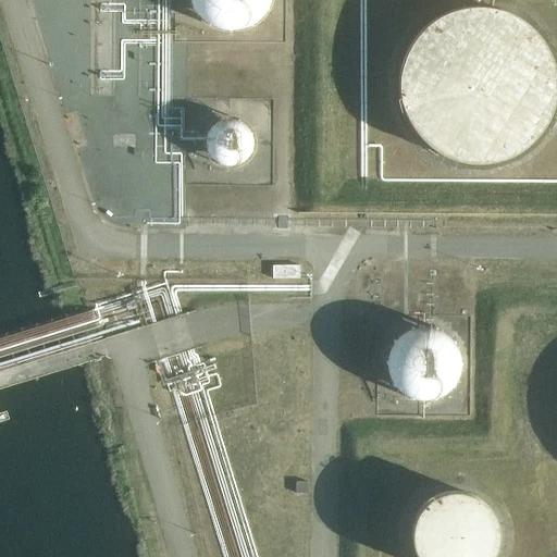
[(271,0),(190,0),(192,3),(193,5),(194,9),(197,13),(199,15),(201,17),(203,20),(208,23),(211,25),(215,27),(219,28),(222,29),(227,29),(231,31),(234,29),(237,29),(243,28),(246,27),(249,26),(254,24),(256,22),(260,19),(262,16),(264,13),(268,9),(270,4),(271,1),(271,0)]
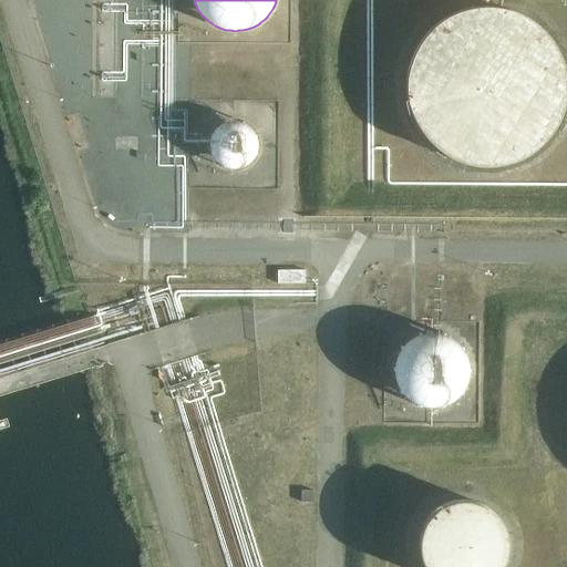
[(566,88),(566,85),(566,82),(566,78),(566,73),(565,68),(564,63),(563,61),(562,59),(560,54),(558,50),(556,47),(552,40),(550,38),(547,34),(543,29),(537,24),(532,20),(528,18),(524,16),(517,12),(511,10),(506,9),(502,8),(496,7),(492,7),(487,7),(480,7),(473,8),(468,9),(464,10),(457,12),(451,14),(444,19),(439,22),(435,26),(431,29),(426,33),(423,38),(421,41),(416,48),(413,53),(412,58),(410,62),(409,66),(409,70),(408,74),(408,76),(406,81),(406,85),(406,91),(406,95),(408,100),(408,102),(409,107),(410,110),(412,116),(415,123),(418,126),(420,131),(424,136),(428,140),(431,144),(435,148),(441,153),(445,155),(450,157),(456,161),(461,162),(465,164),(472,165),(478,166),(484,166),(488,166),(495,166),(503,165),(509,163),(514,162),(518,161),(523,158),(527,156),(533,152),(538,147),(544,143),(548,137),(552,134),(554,130),(557,124),(559,120),(562,115),(563,111),(565,106),(565,104),(566,99),(566,94),(566,92),(566,88)]
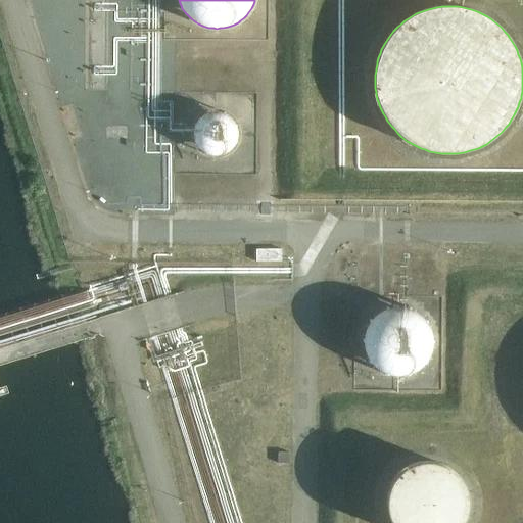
[(198,120),(197,121),(196,123),(195,125),(194,127),(194,128),(193,131),(193,133),(193,135),(193,138),(194,140),(194,142),(195,144),(197,146),(198,148),(200,150),(201,151),(204,153),(207,154),(209,155),(212,156),(216,156),(218,156),(220,155),(222,155),(225,154),(227,153),(229,152),(231,150),(233,148),(234,146),(235,144),(236,141),(237,139),(238,137),(238,136),(238,133),(238,132),(237,130),(236,126),(235,123),(233,120),(231,117),(228,115),(225,113),(223,112),(220,111),(217,111),(212,111),(209,112),(206,113),(203,114),(202,115),(200,117),(198,120)]
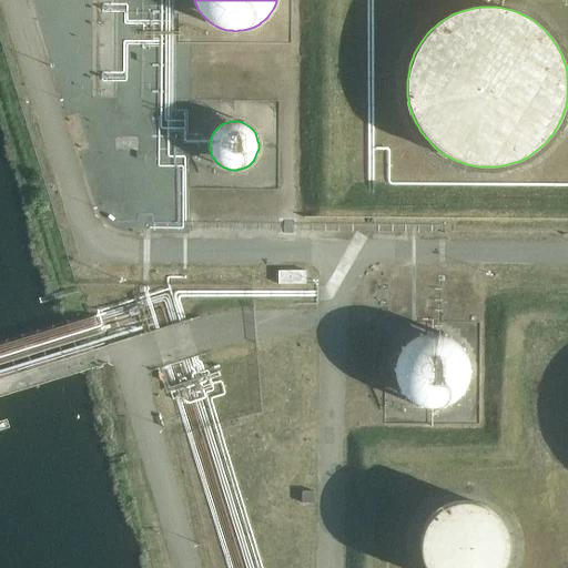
[(466,387),(467,384),(468,381),(469,378),(469,375),(469,372),(469,367),(469,364),(469,363),(468,359),(467,357),(466,355),(465,352),(463,350),(460,346),(457,343),(455,341),(453,338),(448,336),(445,335),(440,334),(435,333),(430,333),(427,333),(423,334),(419,335),(416,336),(414,337),(409,341),(407,343),(405,345),(402,348),(399,352),(398,354),(397,356),(396,358),(395,362),(395,364),(394,367),(394,369),(394,373),(394,375),(395,378),(396,382),(396,384),(398,387),(399,391),(402,393),(404,395),(406,398),(408,401),(411,402),(414,404),(416,405),(419,406),(423,407),(426,408),(430,408),(434,408),(437,408),(440,407),(444,407),(446,406),(449,404),(453,403),(455,401),(457,398),(459,396),(463,393),(465,389),(466,387)]
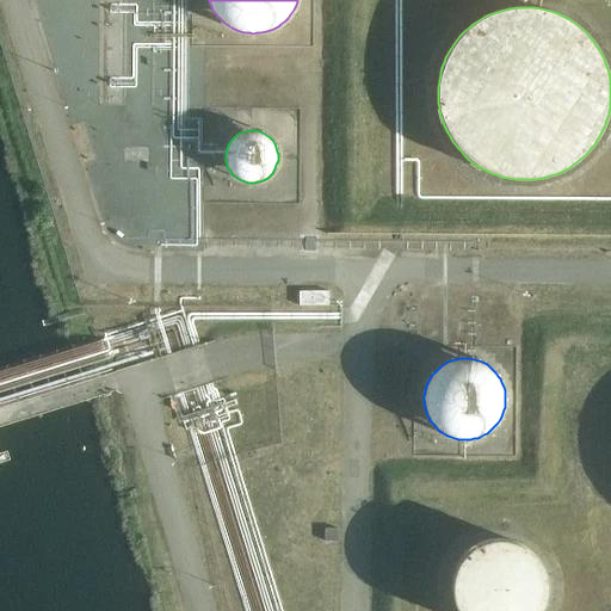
[(338,541),(338,529),(325,529),(325,541),(338,541)]
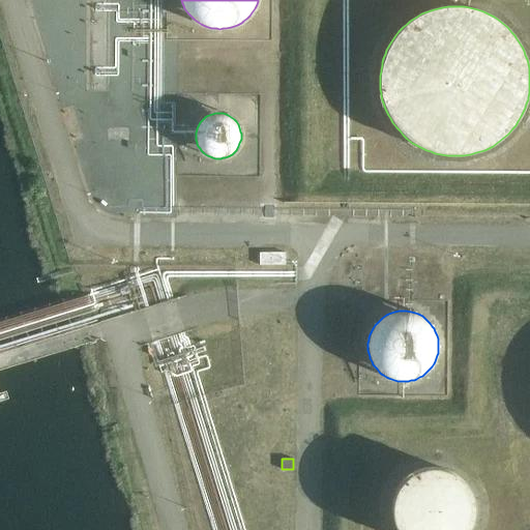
[(392,518),(393,519),(393,521),(394,523),(395,526),(396,529),(468,529),(469,529),(470,526),(471,524),(472,522),(473,519),(473,516),(473,512),(473,508),(473,507),(473,504),(472,501),(472,499),(471,496),(470,493),(469,492),(468,490),(467,488),(465,484),(463,482),(459,478),(454,476),(452,474),(447,472),(444,471),(441,470),(438,470),(435,469),(430,469),(427,470),(423,470),(419,472),(414,474),(410,476),(406,479),(404,481),(402,483),(399,488),(396,492),(394,495),(394,497),(393,500),(392,503),(392,504),(392,507),(392,511),(392,512),(392,516),(392,518)]
